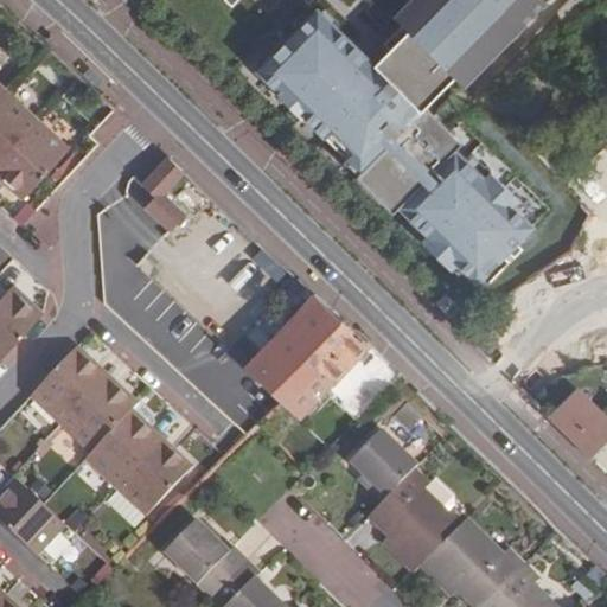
[(458,263),(478,283),(534,227),(513,206),(519,200),(492,173),(485,179),(455,151),(445,139),(451,133),(426,108),(454,78),(462,87),(500,48),(494,40),(515,21),(521,27),(547,1),(544,0),(410,0),(394,17),(408,31),(390,49),(374,66),(368,72),(345,50),(351,44),(318,11),(257,70),(325,139),(330,134),(351,155),(344,161),(358,176),(357,177),(382,202),(389,196),(400,208),(429,236),(423,242),(451,270),(458,263)]
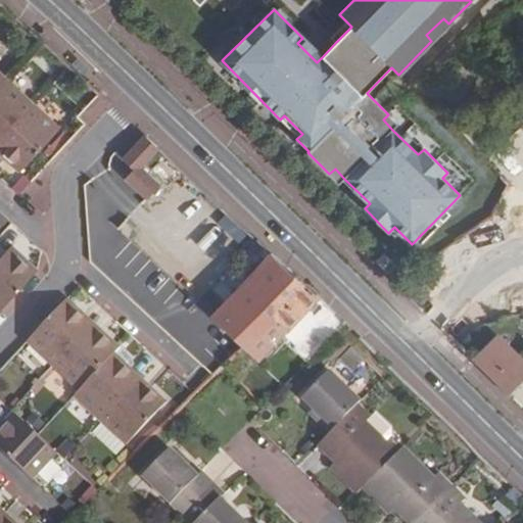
[(522,0),(519,0),(511,5),(522,16),(522,0)]
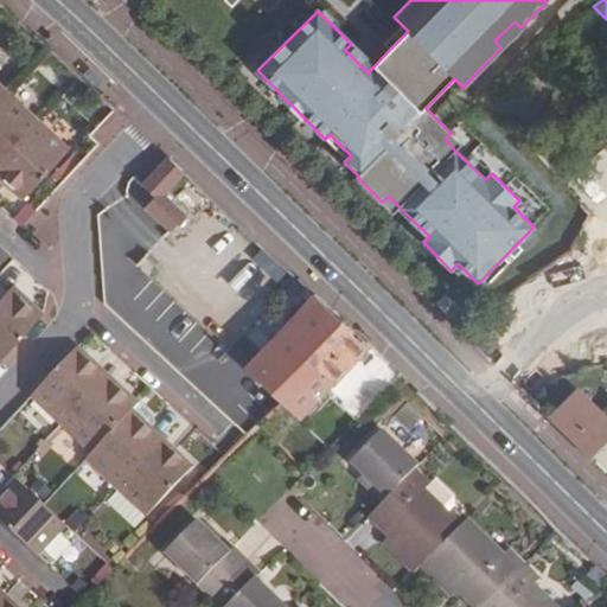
[(408,31),(394,17),(376,36),(390,49),(408,31)]
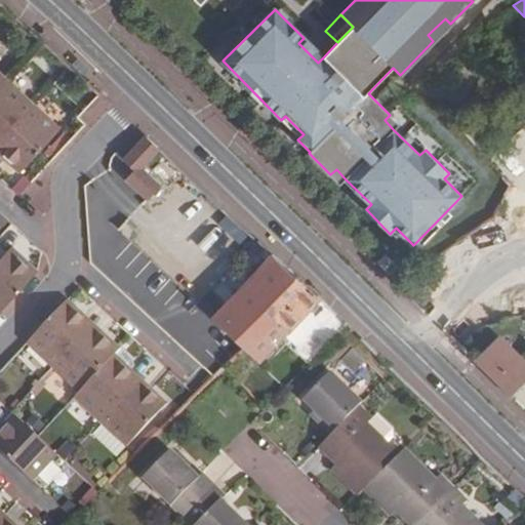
[(428,35),(433,41),(450,24),(445,18),(428,35)]
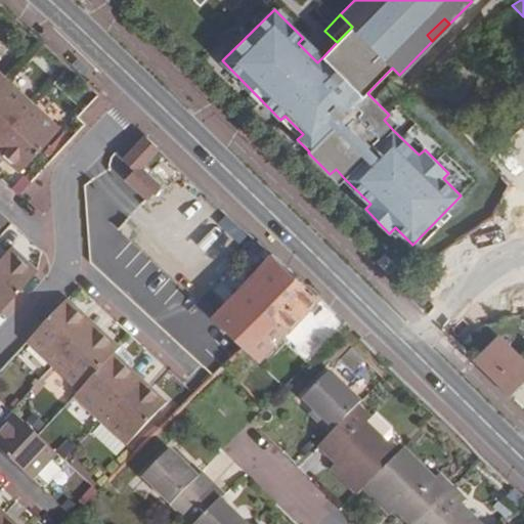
[(322,57),(303,38),(298,43),(317,62),(322,57)]
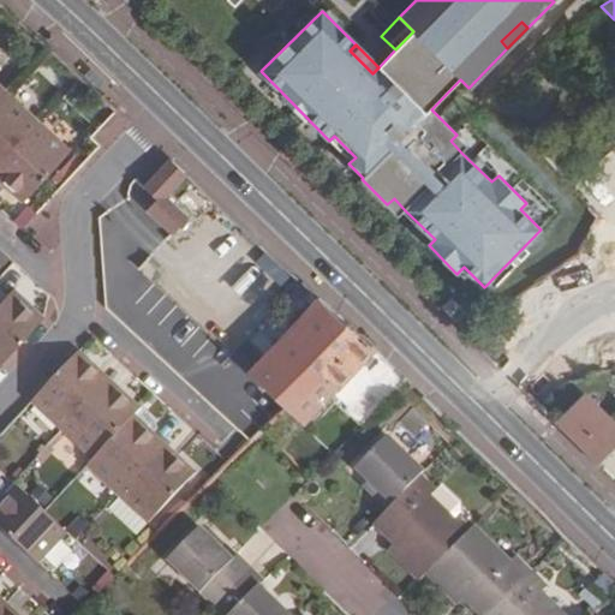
[(0,105),(0,166),(41,124),(10,95),(0,105)]
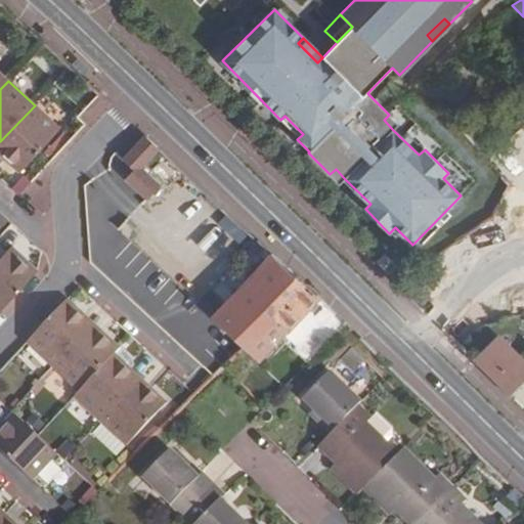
[(0,141),(0,155),(19,174),(60,129),(35,105),(0,141)]
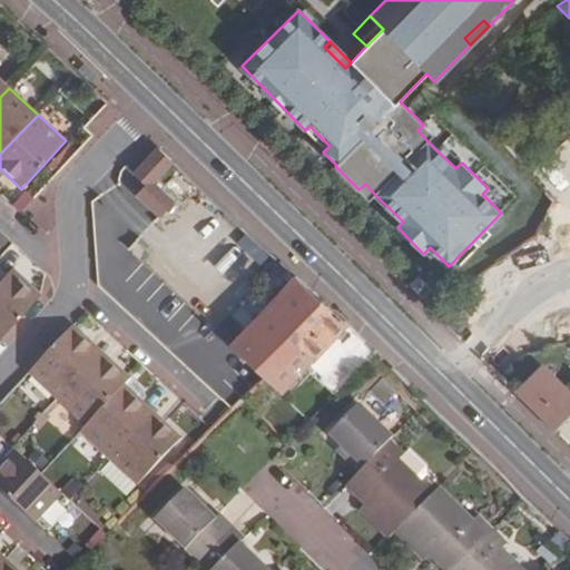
[(434,135),(423,125),(418,130),(428,141),(434,135)]
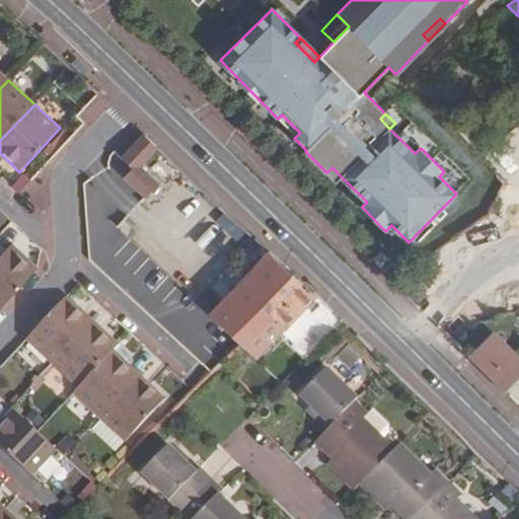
[(143,135),(121,157),(132,167),(124,177),(146,198),(158,183),(141,167),(158,148),(143,135)]
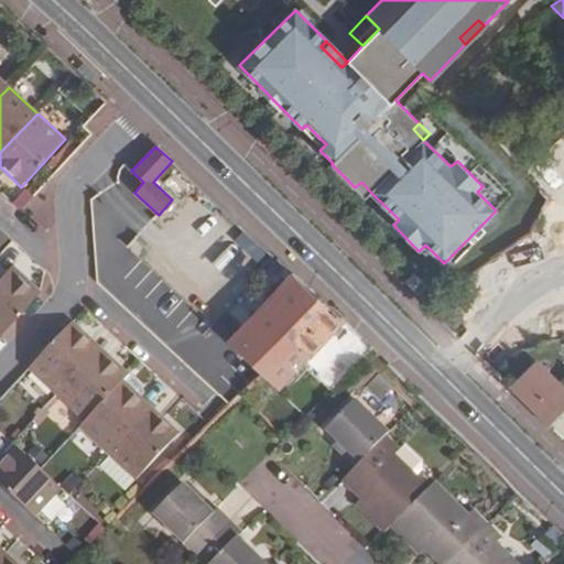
[(361,182),(355,187),(366,198),(371,193),(361,182)]
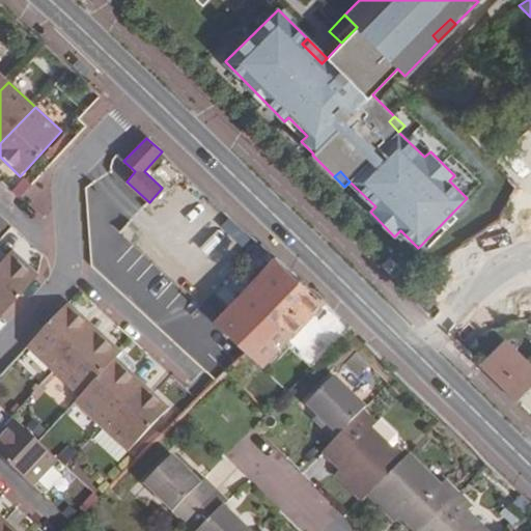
[(198,242),(219,260),(235,242),(215,223),(198,242)]
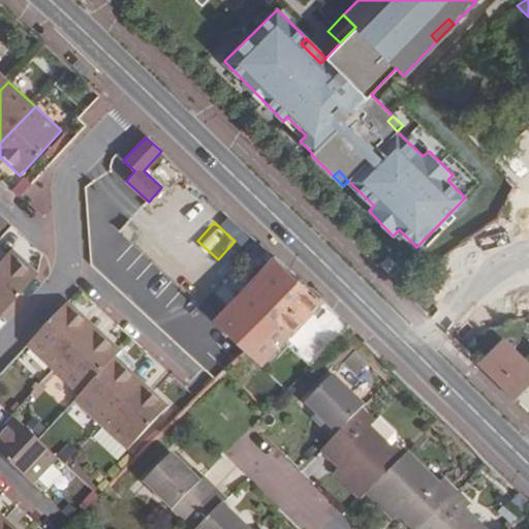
[(0,260),(0,315),(39,274),(12,248),(0,260)]
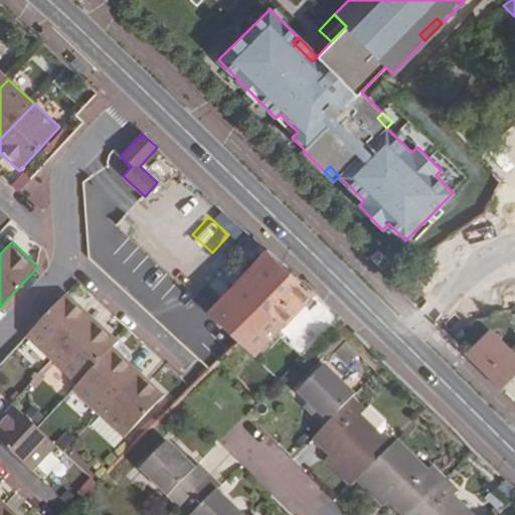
[(292,270),(269,247),(237,281),(222,267),(192,298),(184,306),(204,326),(212,317),(216,321),(230,334),(292,270)]
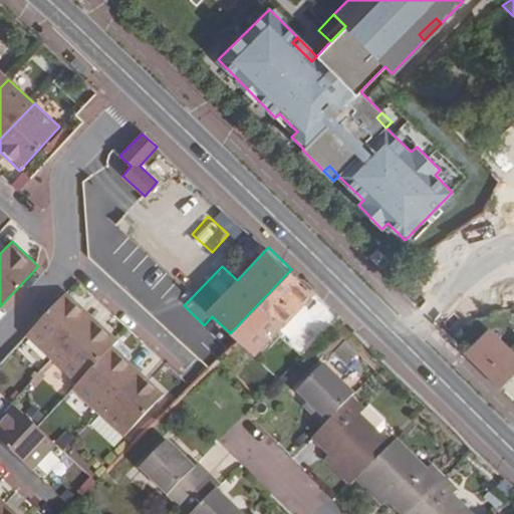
[(238,340),(254,355),(314,291),(291,269),(230,333),(238,340)]
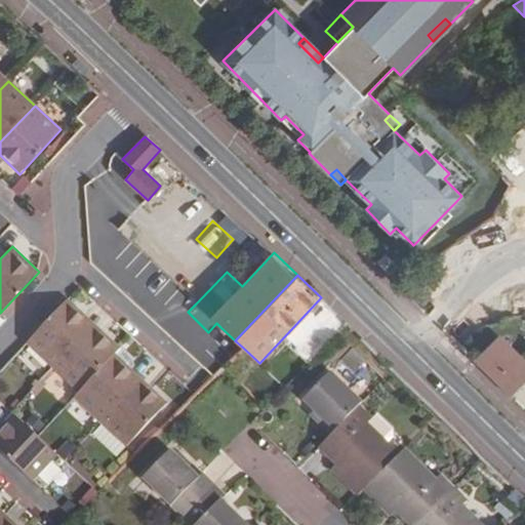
[(27,345),(52,369),(94,325),(68,300),(27,345)]
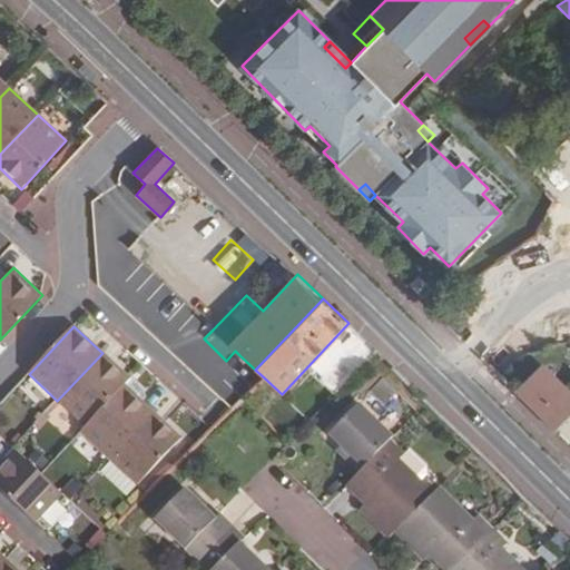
[(130,379),(102,353),(57,401),(86,428),(126,384),(130,379)]
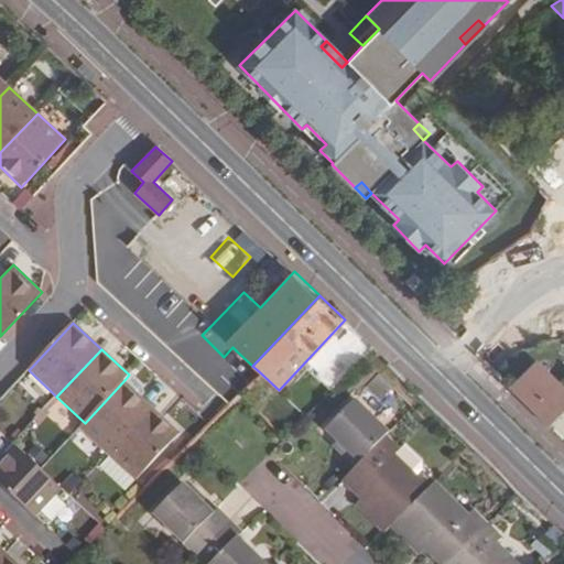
[(261,373),(252,366),(237,351),(225,365),(249,387),(261,373)]
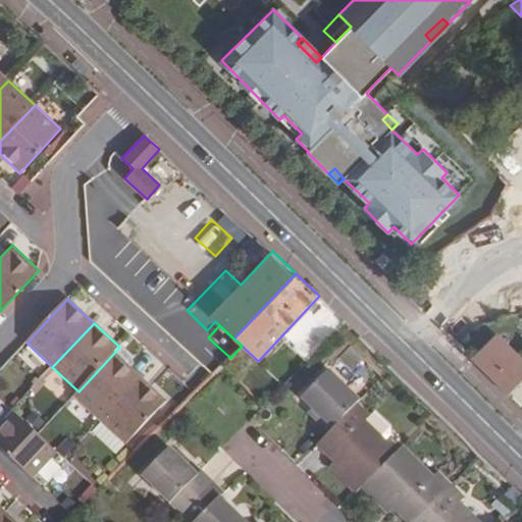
[(517,388),(521,383),(521,352),(518,357),(497,336),(472,361),(509,397),(517,388)]
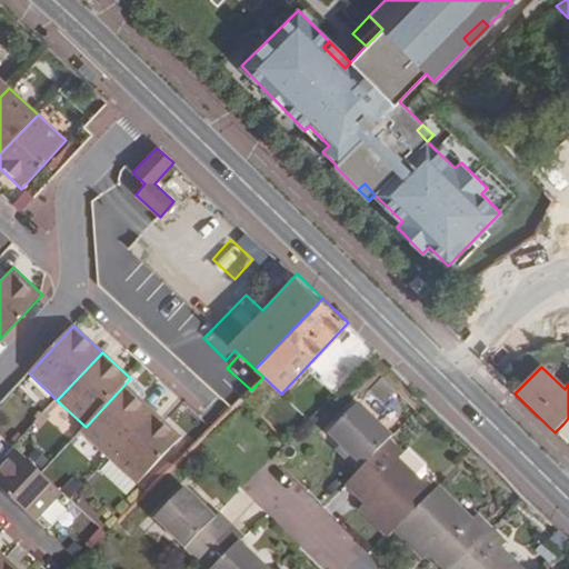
[(371,390),(385,403),(397,392),(382,378),(371,390)]
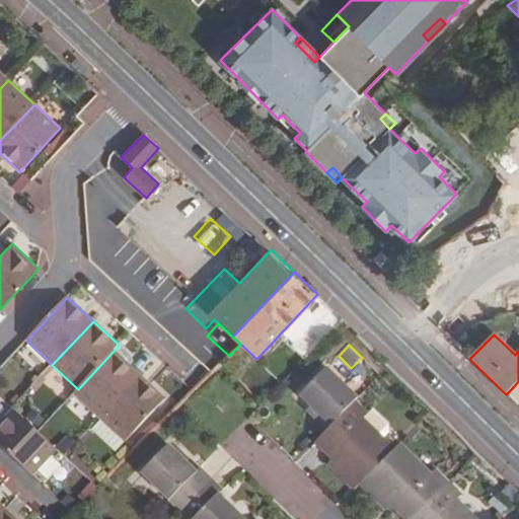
[(73,395),(98,419),(140,374),(115,350),(78,389),(73,395)]
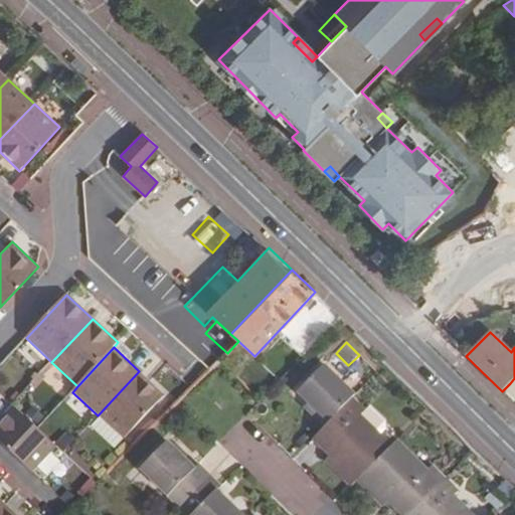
[(296,393),(312,408),(309,412),(324,428),(328,424),(352,399),(357,395),(324,364),(296,393)]
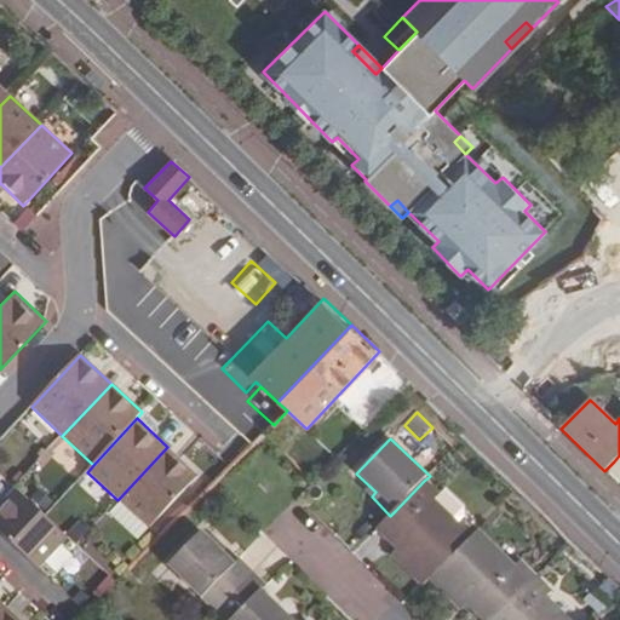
[(118,500),(149,529),(196,476),(167,447),(118,500)]
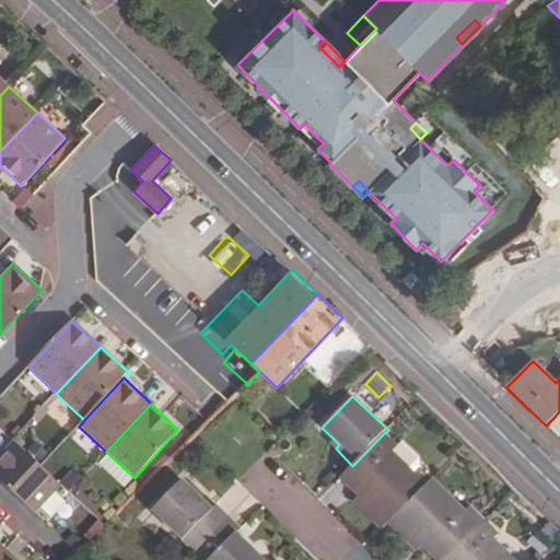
[(383,529),(388,524),(427,485),(392,453),(397,446),(383,434),(357,462),(352,466),(340,478),(352,490),(356,486),(361,491),(358,496),(353,501),(383,529)]
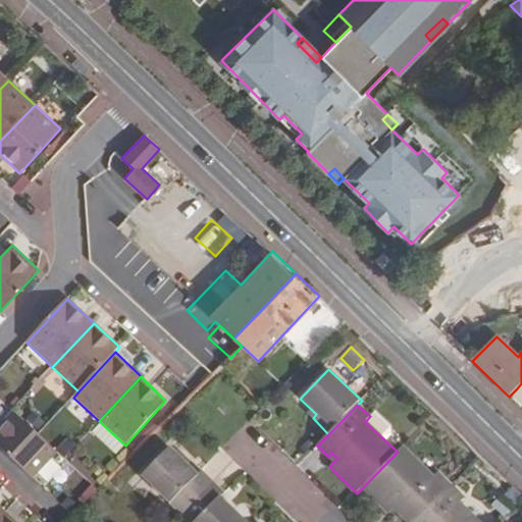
[(0,448),(32,478),(56,452),(38,435),(12,412),(0,424),(0,448)]
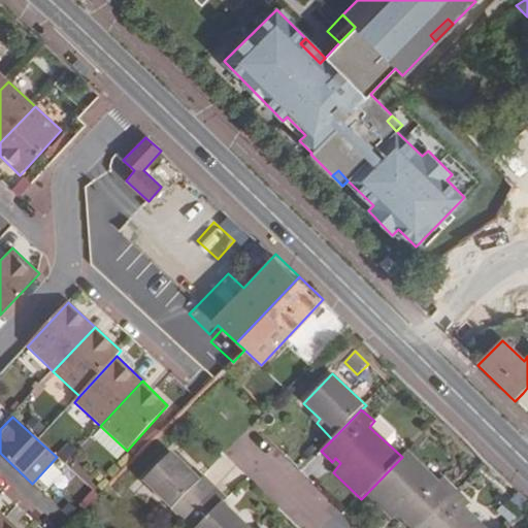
[(101,428),(93,437),(114,457),(123,449),(101,428)]
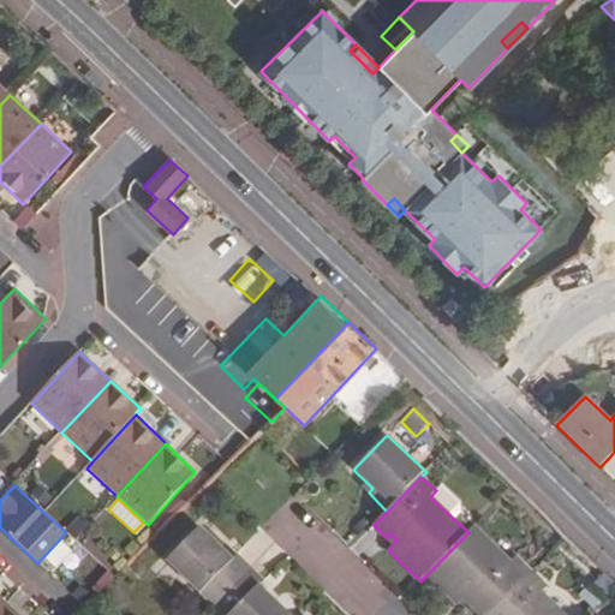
[(166,561),(213,607),(251,567),(237,554),(233,559),(201,526),(166,561)]
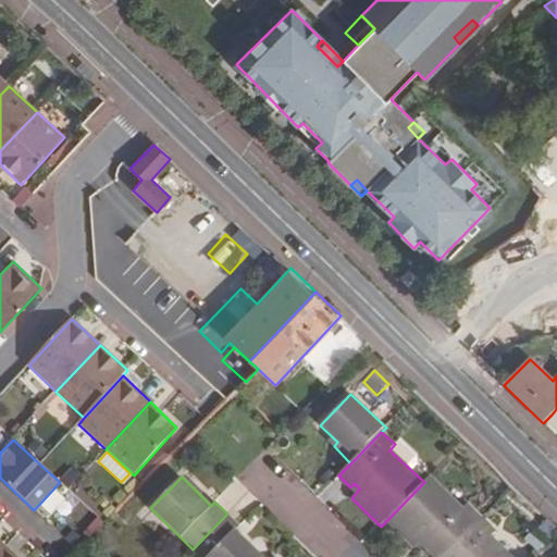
[(425,548),(433,556),(443,556),(482,518),(467,504),(462,509),(430,477),(424,482),(386,521),(415,548),(420,543),(423,540),(429,544),(425,548)]
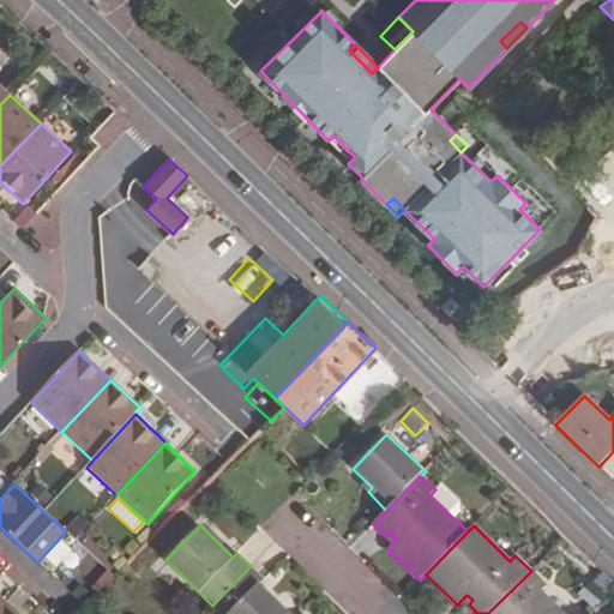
[(396,539),(390,533),(386,537),(392,543),(396,539)]
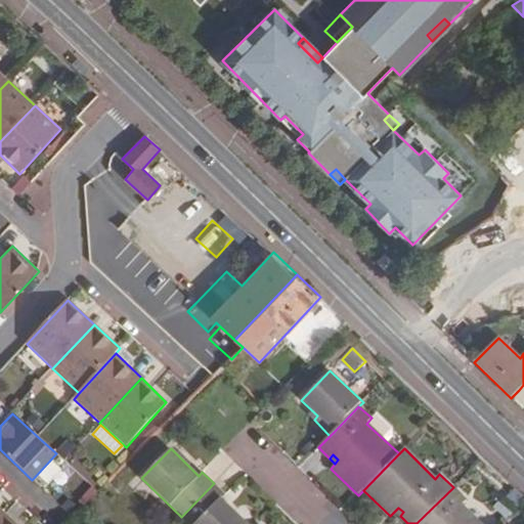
[(181,517),(187,523),(248,523),(221,498),(226,494),(214,483),(181,517)]
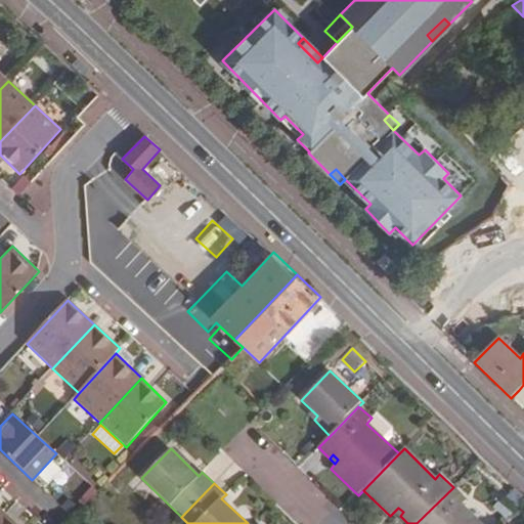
[(480,523),(462,505),(466,500),(453,487),(417,523),(480,523)]
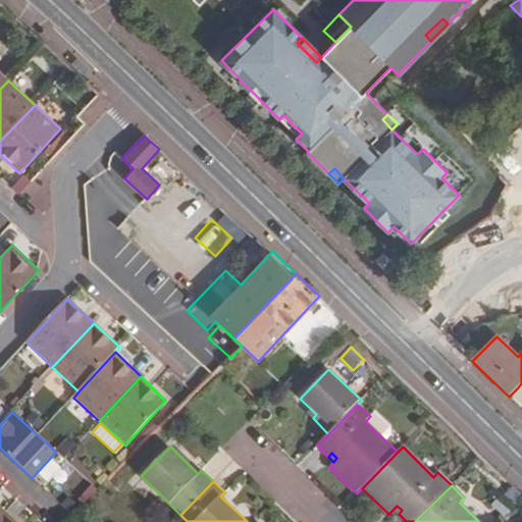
[(399,514),(402,510),(397,506),(394,509),(399,514)]
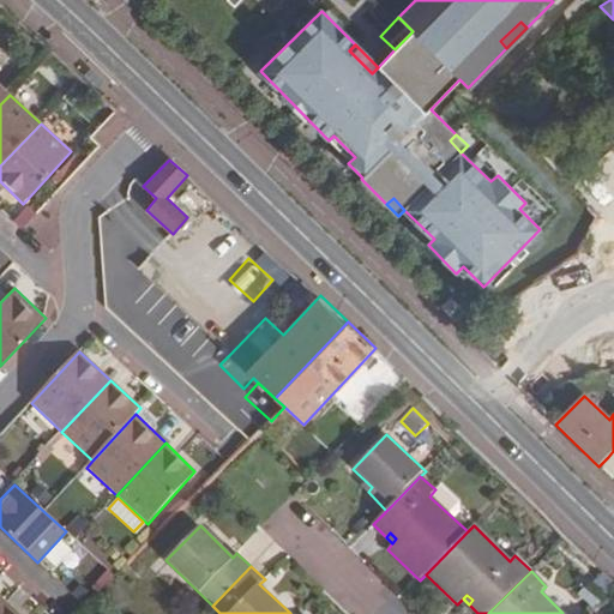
[(0,609),(0,613),(18,613),(6,603),(0,609)]
